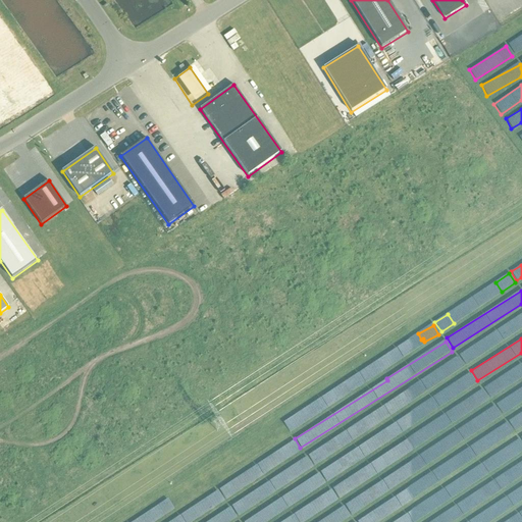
[(411,400),(464,367),(458,358),(406,389),(411,400)]
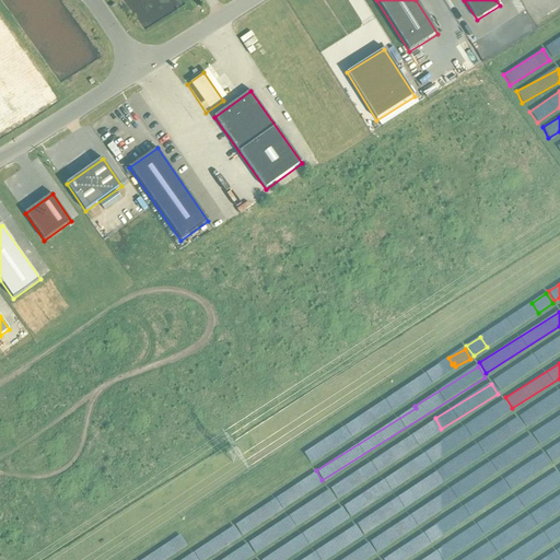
[(524,426),(559,404),(559,389),(518,415),(524,426)]
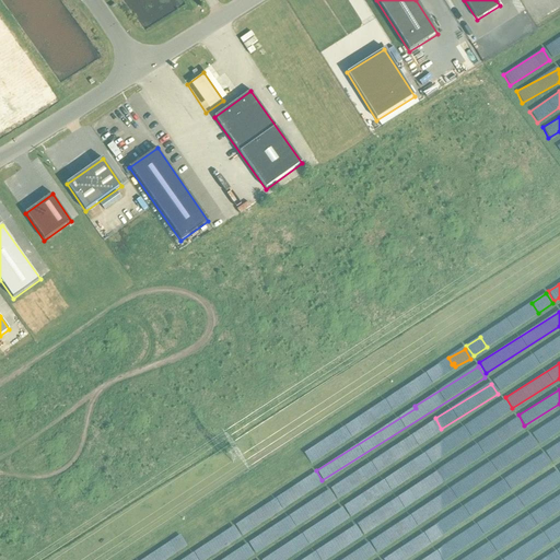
[(408,475),(512,415),(505,404),(396,468),(399,473),(342,505),(348,514),(410,479),(408,475)]
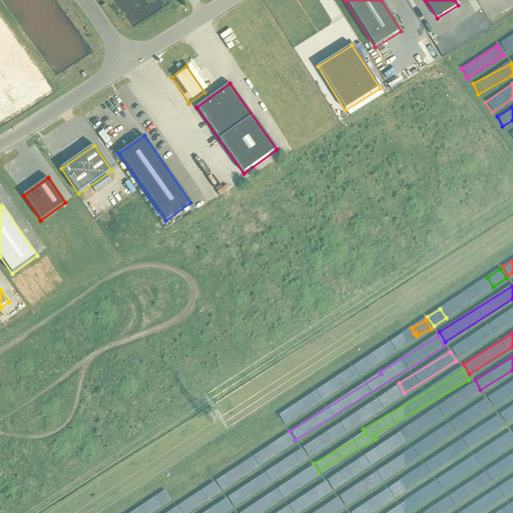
[(512,381),(487,397),(493,407),(512,394),(512,381)]
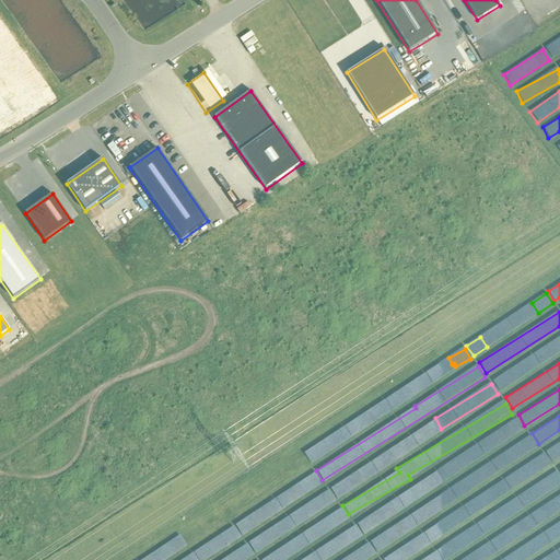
[(345,428),(302,453),(308,464),(351,439),(345,428)]
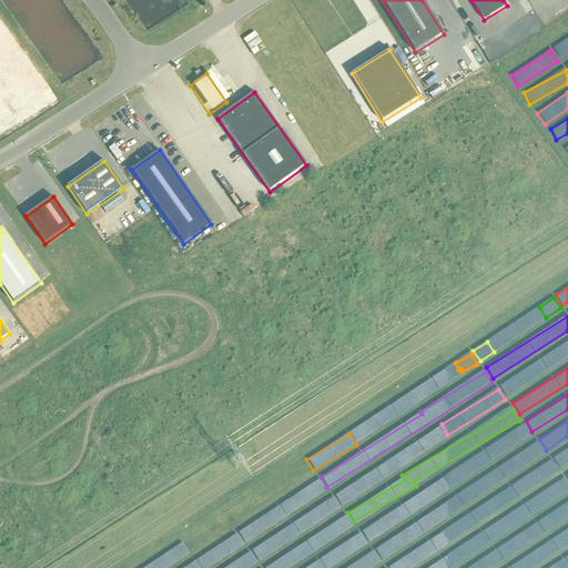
[(428,436),(333,495),(340,505),(434,446),(428,436)]
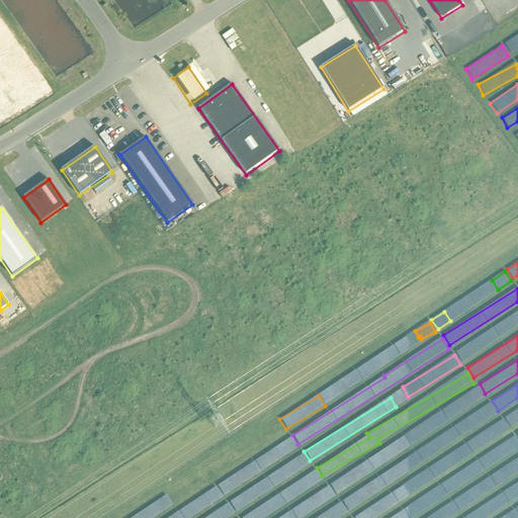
[(471,416),(475,420),(465,426),(468,430),(496,413),(490,404),(471,416)]
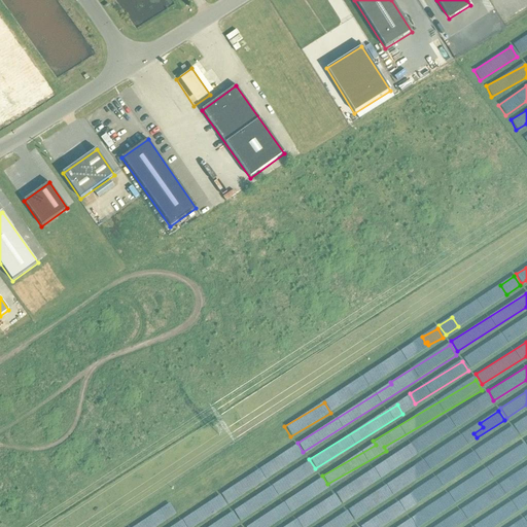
[(478,455),(479,458),(526,429),(526,416),(471,450),(475,455),(465,461),(468,467),(476,462),(473,458),(478,455)]
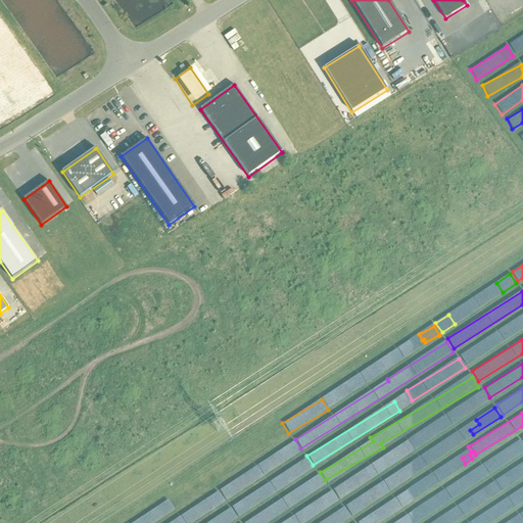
[(509,462),(522,452),(522,444),(520,440),(502,452),(509,462)]
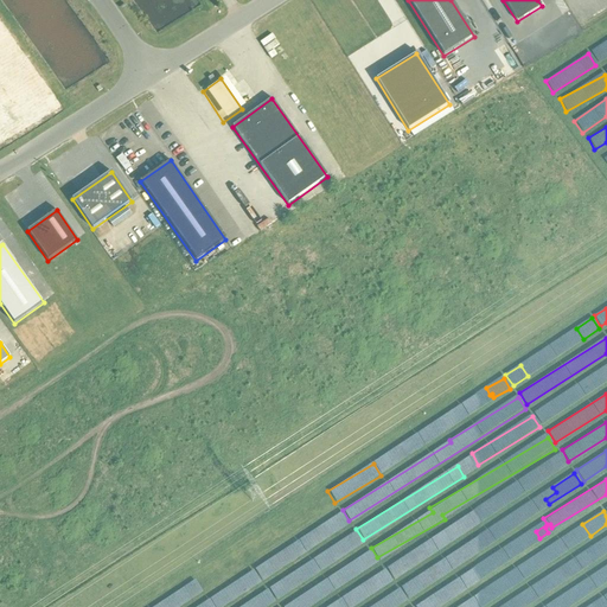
[(343,515),(318,525),(320,531),(325,529),(327,535),(347,526),(343,515)]
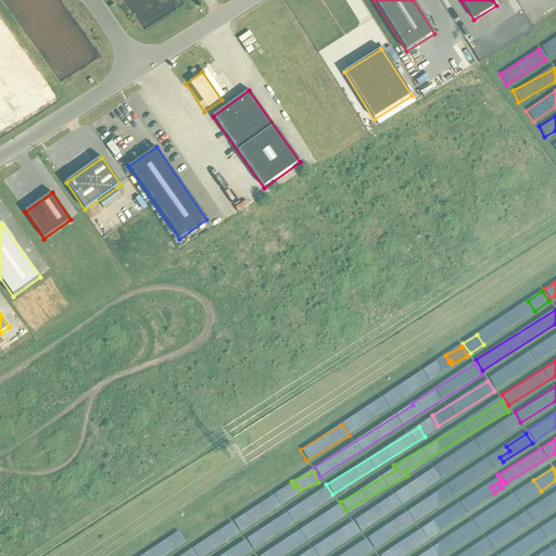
[(431,496),(438,506),(466,488),(459,478),(431,496)]
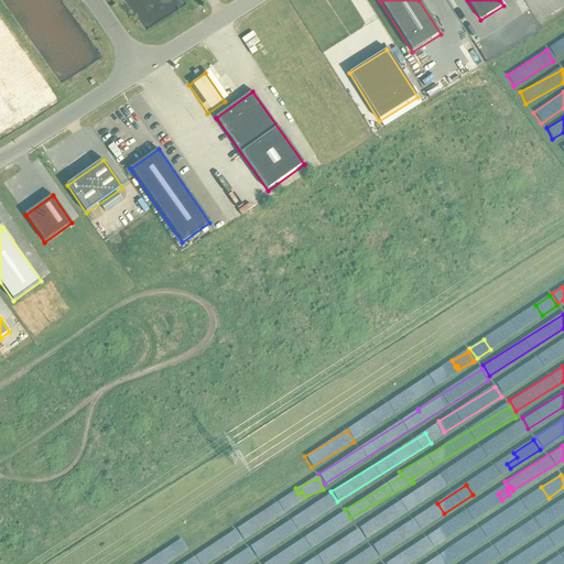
[(301,514),(307,523),(336,503),(329,495),(301,514)]
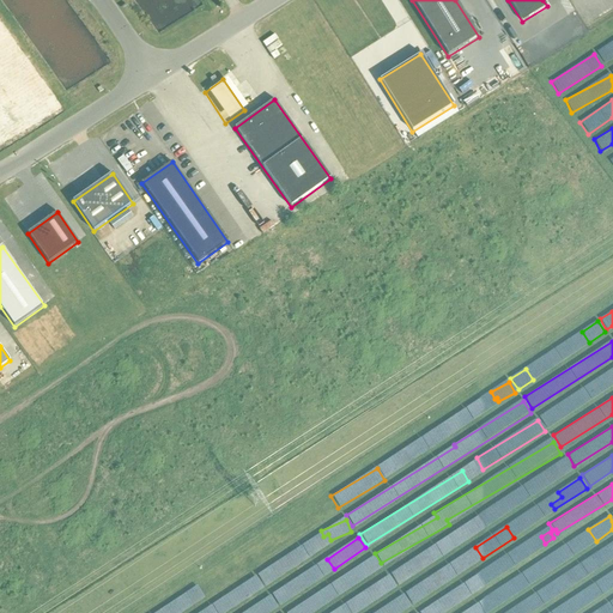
[(612,541),(602,548),(610,559),(612,557),(612,541)]
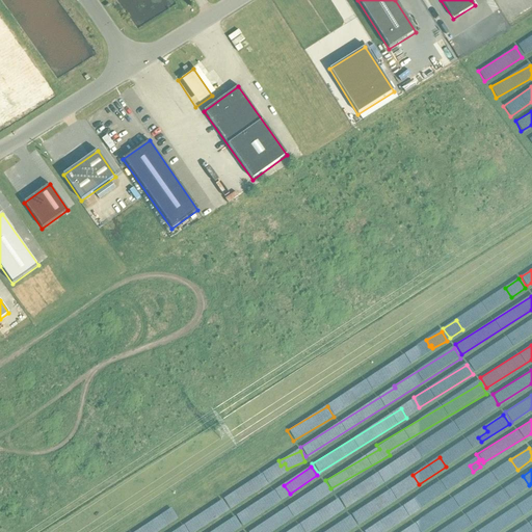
[(314,503),(329,493),(322,483),(308,494),(314,503)]
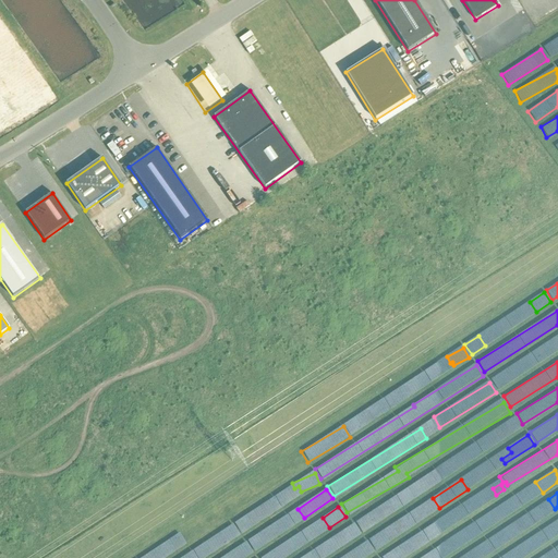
[(353,525),(341,532),(347,542),(359,535),(353,525)]
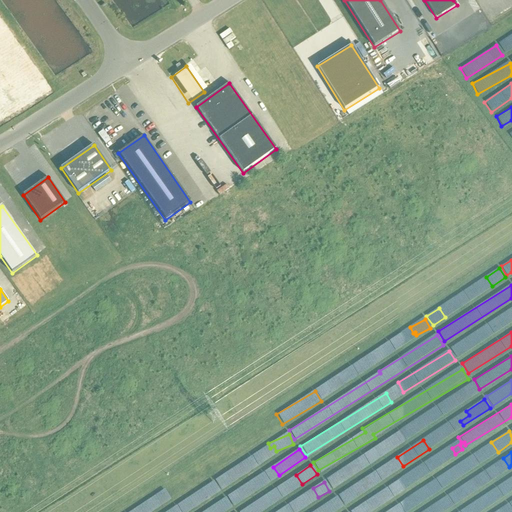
[(352,486),(337,496),(343,505),(358,496),(352,486)]
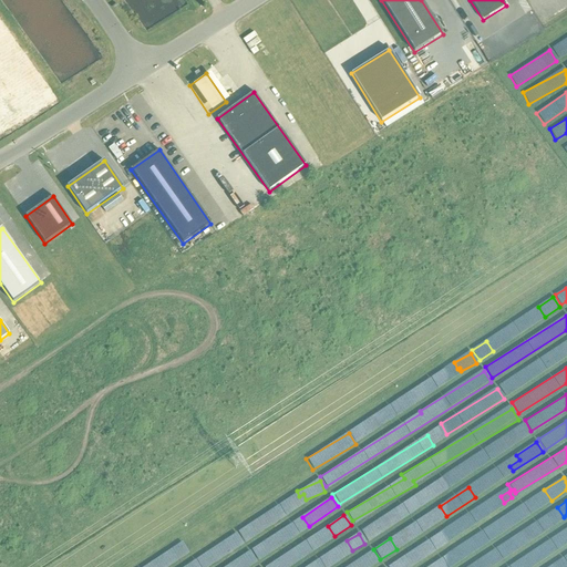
[(182,543),(157,555),(161,560),(164,558),(167,565),(188,554),(182,543)]
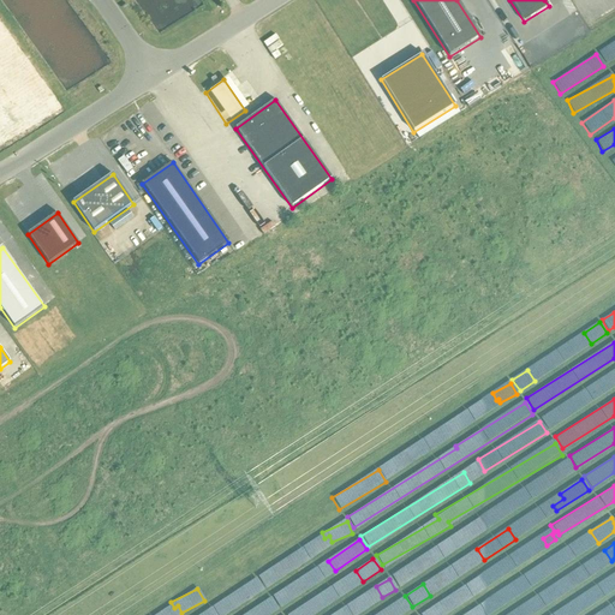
[(297,599),(293,591),(288,592),(286,589),(273,595),(278,607),(297,599)]
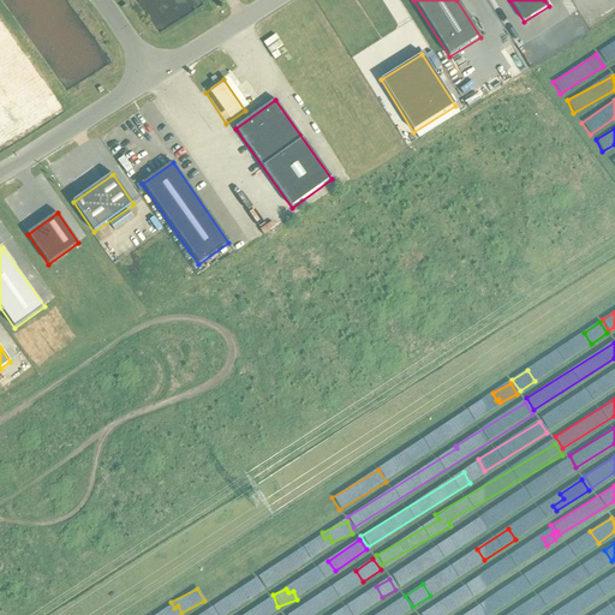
[(246,614),(268,614),(276,609),(269,598),(245,614),(246,614)]
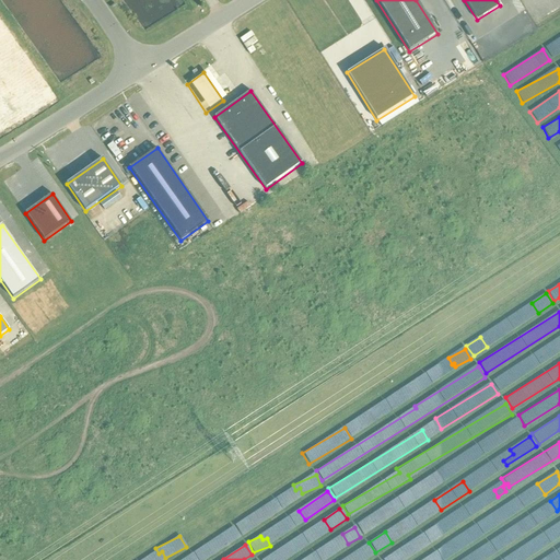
[(404,559),(408,558),(403,548),(383,559),(404,559)]
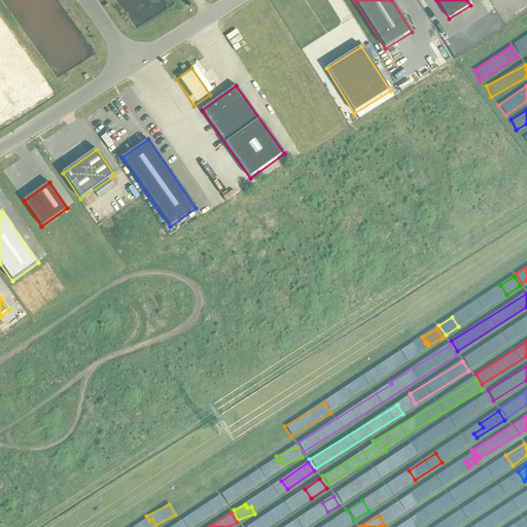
[(267,526),(260,518),(246,526),(267,526)]
